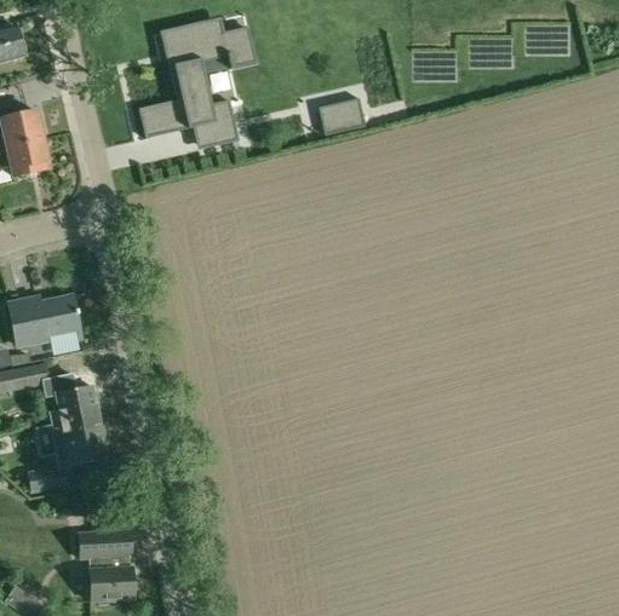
[(208,34),(205,21),(178,28),(176,28),(176,30),(179,44),(170,46),(172,58),(166,58),(175,95),(176,98),(170,101),(176,130),(183,128),(196,125),(201,144),(217,140),(218,144),(239,139),(230,99),(211,103),(205,76),(206,76),(202,61),(227,56),(229,68),(258,62),(250,24),(240,27),(241,29),(224,33),(224,32),(208,35),(208,34)]
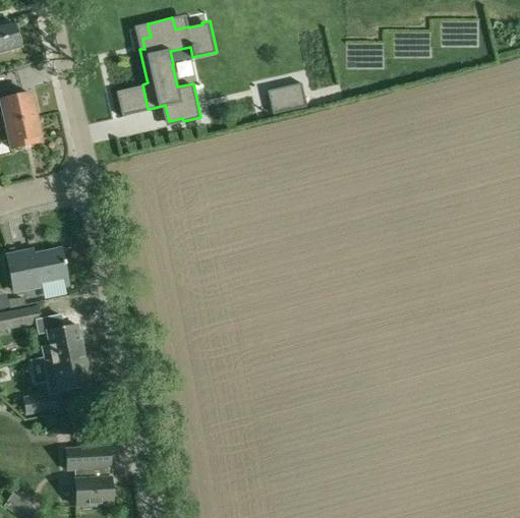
[(0,50),(19,45),(12,21),(0,24),(0,50)]
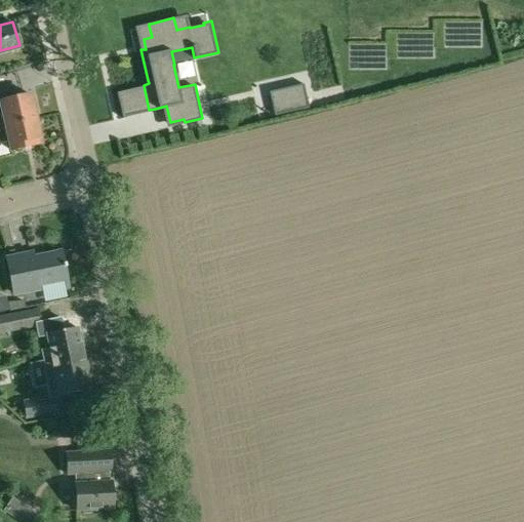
[(306,82),(272,90),(277,114),(311,106),(306,82)]
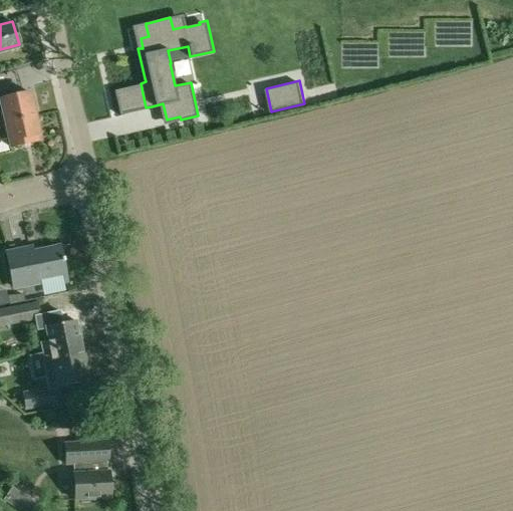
[(115,88),(120,113),(125,112),(119,87),(115,88)]
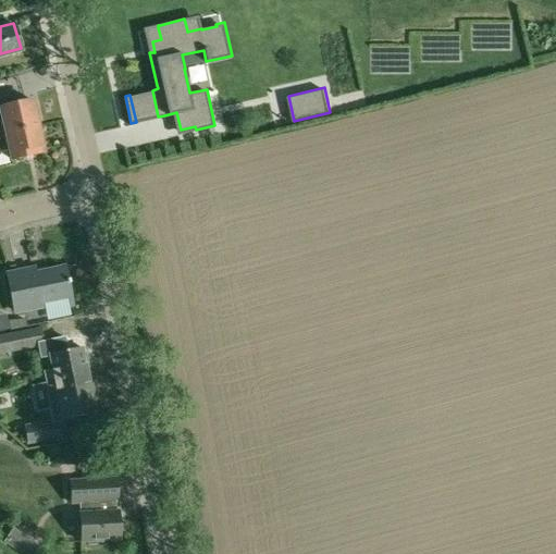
[(0,105),(3,119),(0,119),(0,131),(5,130),(37,121),(33,98),(0,105)]
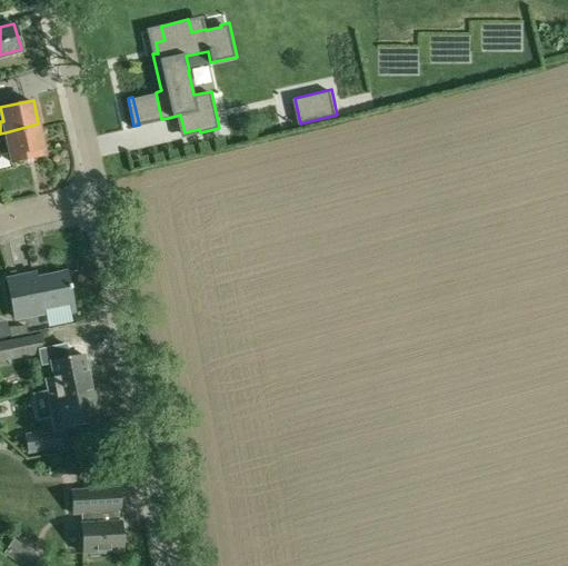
[(0,151),(9,149),(11,160),(45,154),(38,123),(6,132),(0,133),(0,151)]
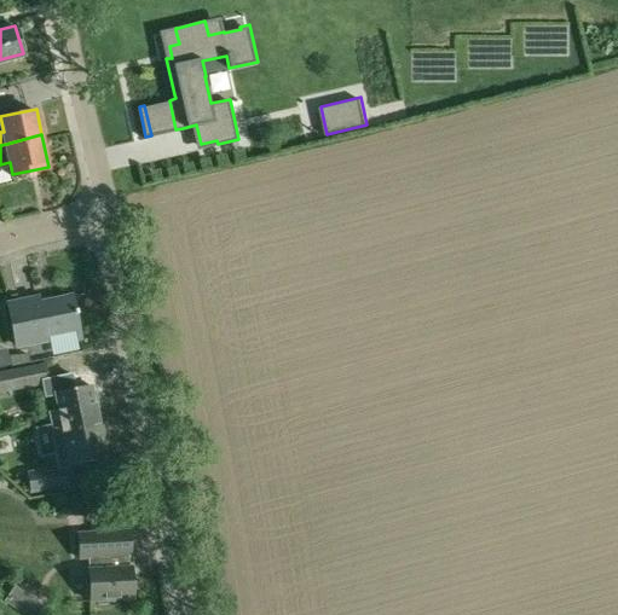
[(18,301),(27,341),(47,337),(46,331),(79,325),(73,295),(40,301),(39,296),(18,301)]
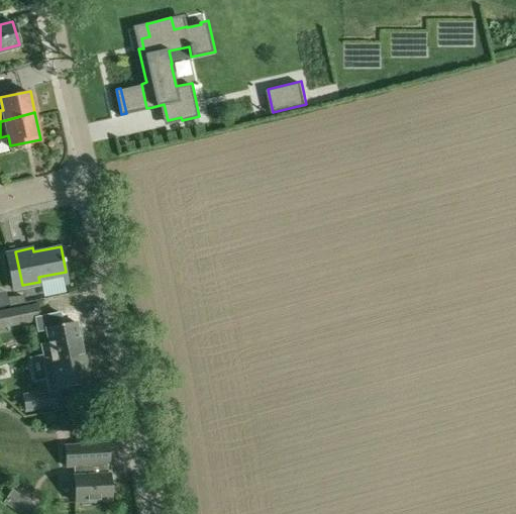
[(38,300),(0,308),(0,326),(36,318),(38,329),(45,327),(47,340),(41,341),(43,351),(81,344),(76,320),(63,323),(61,310),(41,314),(38,300)]
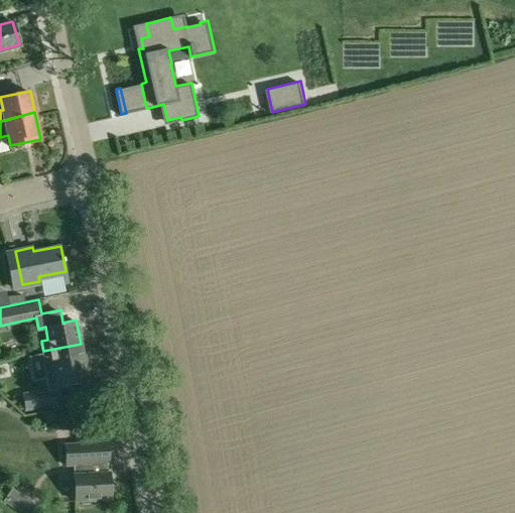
[(81,344),(43,351),(45,360),(49,387),(55,386),(59,386),(88,380),(81,344)]
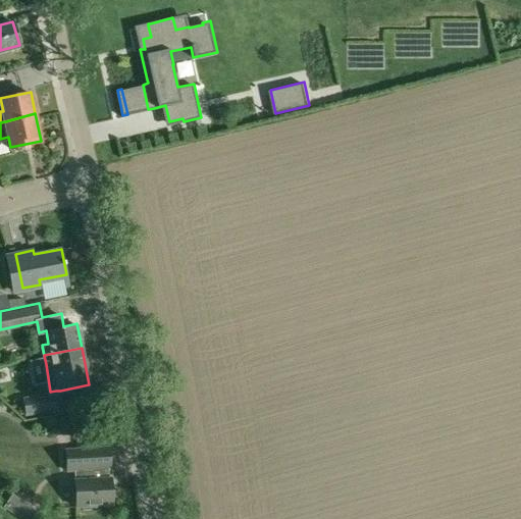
[(23,397),(25,415),(59,409),(56,391),(50,392),(23,397)]
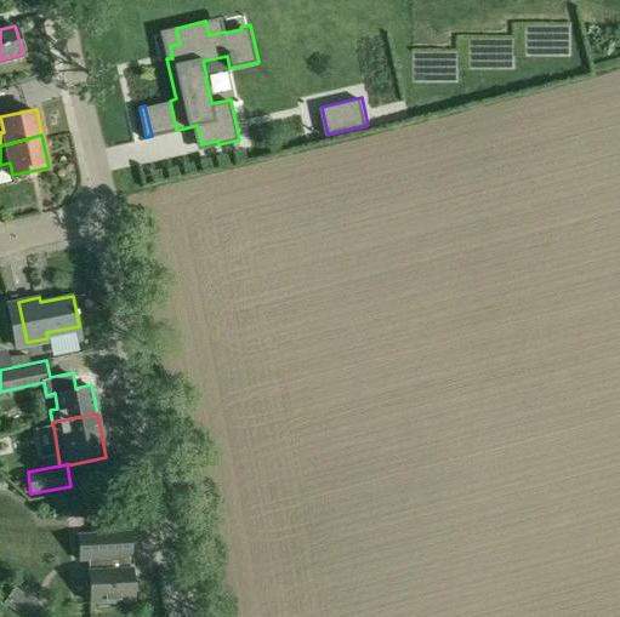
[(74,514),(89,513),(87,498),(73,500),(74,514)]
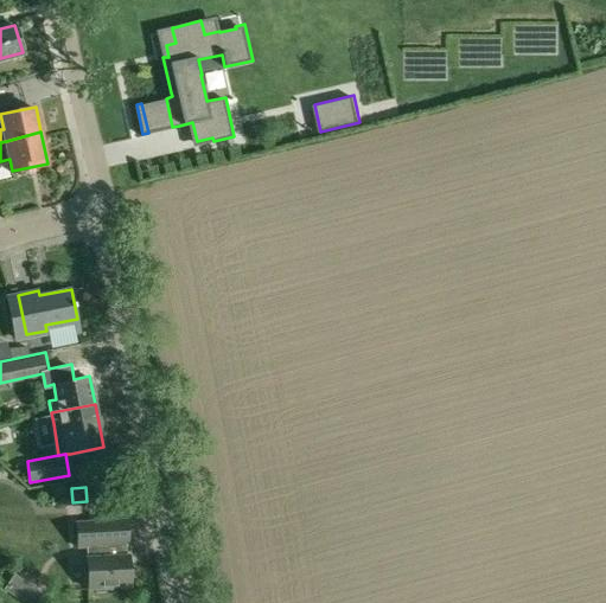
[(77,545),(87,545),(88,545),(126,541),(128,541),(127,517),(77,519),(77,545)]
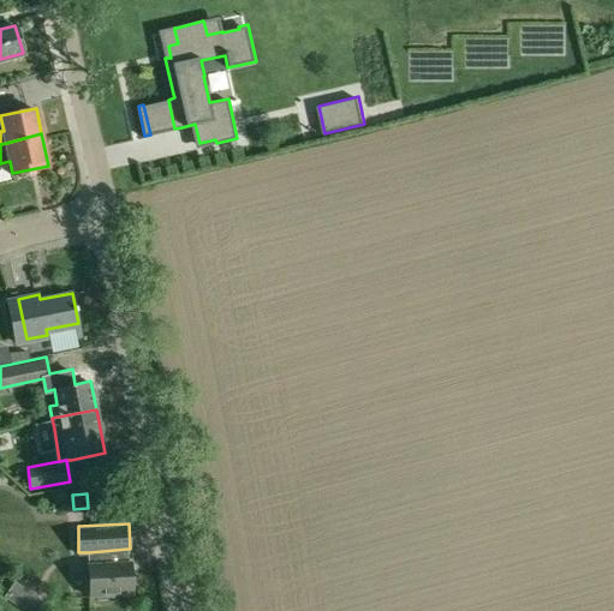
[(88,552),(90,594),(96,594),(100,598),(107,598),(111,593),(133,592),(131,559),(129,559),(127,549),(89,552),(88,552)]
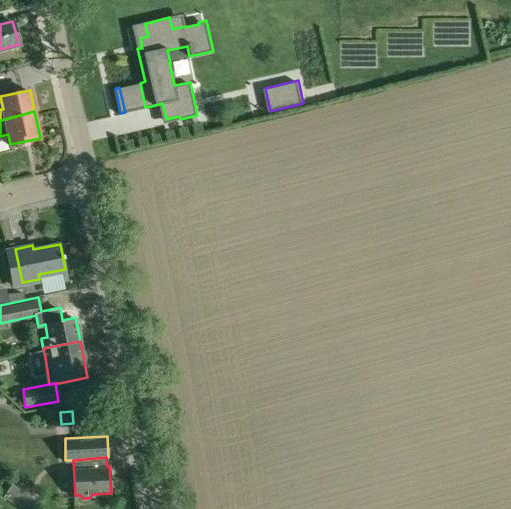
[(19,504),(26,508),(30,508),(36,501),(26,494),(13,484),(6,494),(19,504)]
